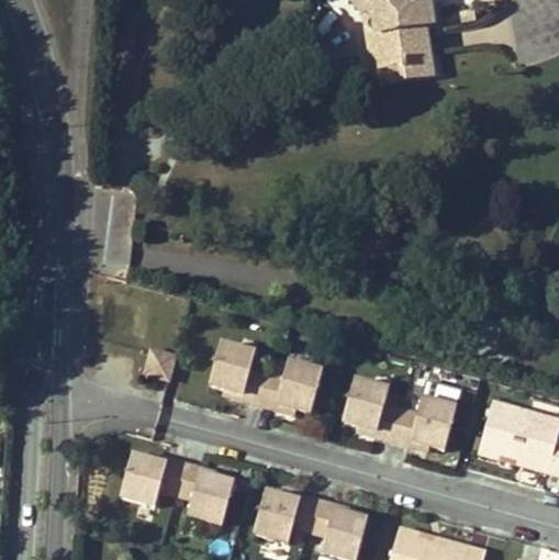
[(348,0),(365,19),(365,30),(373,33),(377,65),(426,58),(422,24),(428,23),(426,3),(415,4),(412,0),(348,0)]
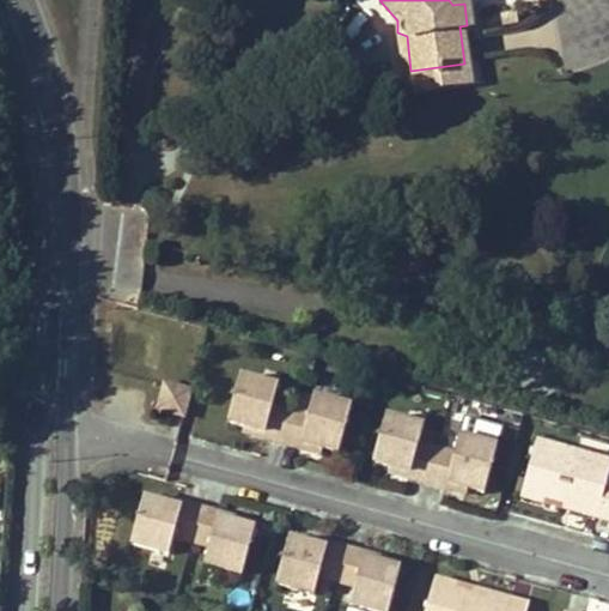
[(410,71),(407,36),(397,32),(406,94),(468,84),(464,64),(410,71)]
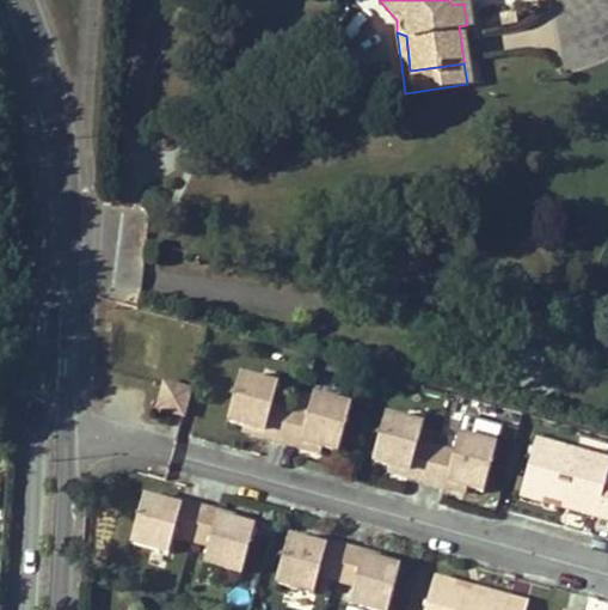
[(222,420),(246,427),(253,429),(252,434),(256,435),(302,450),(306,450),(308,444),(315,446),(336,452),(349,404),(311,394),(306,413),(272,403),(277,384),(259,379),(235,373),(222,420)]
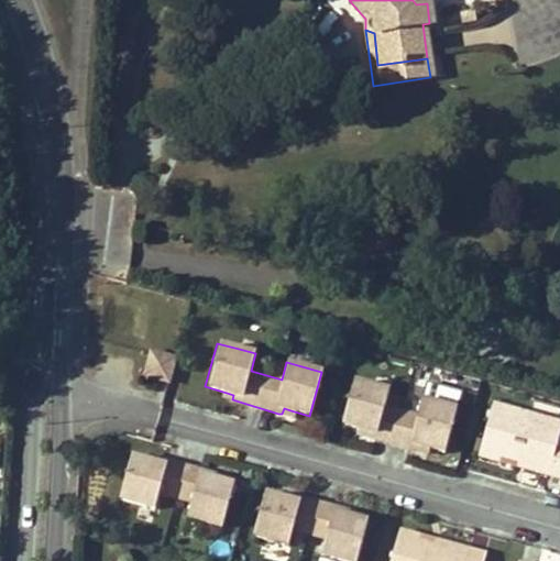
[(154,348),(147,372),(167,377),(175,353),(154,348)]
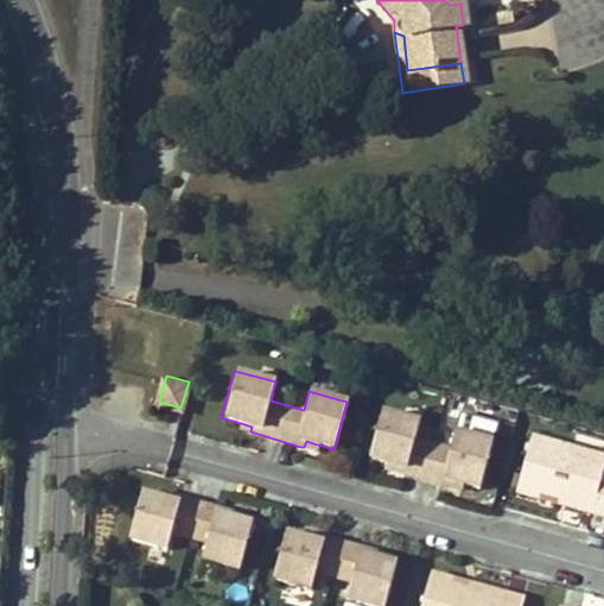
[(381,412),(368,458),(382,461),(388,462),(395,465),(393,473),(446,488),(449,478),(455,481),(458,483),(476,486),(489,441),(450,430),(445,448),(411,439),(415,421),(381,412)]
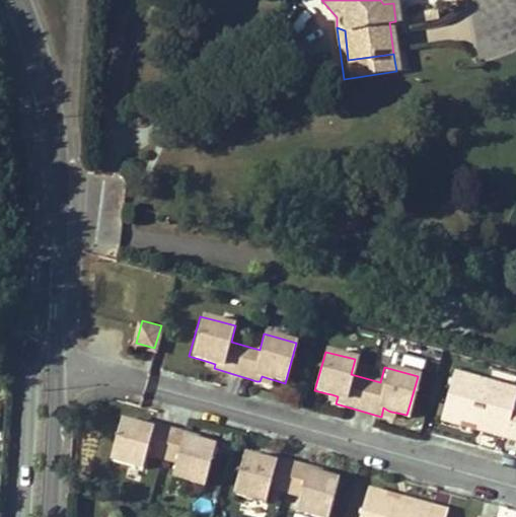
[(480,392),(482,386),(452,378),(439,425),(461,431),(464,420),(486,426),(483,436),(515,445),(515,417),(509,415),(513,401),(480,392)]
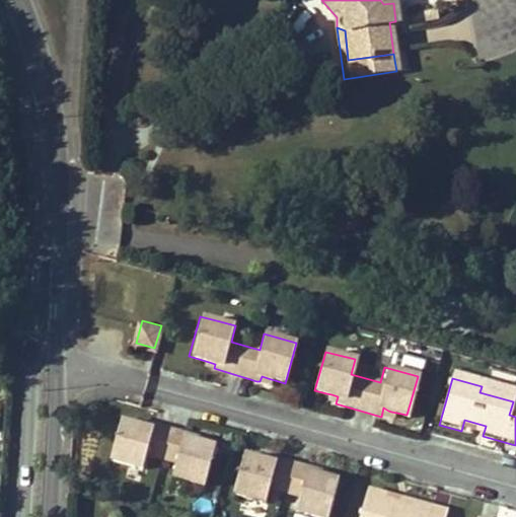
[(336,403),(338,396),(332,394),(329,402),(336,403)]
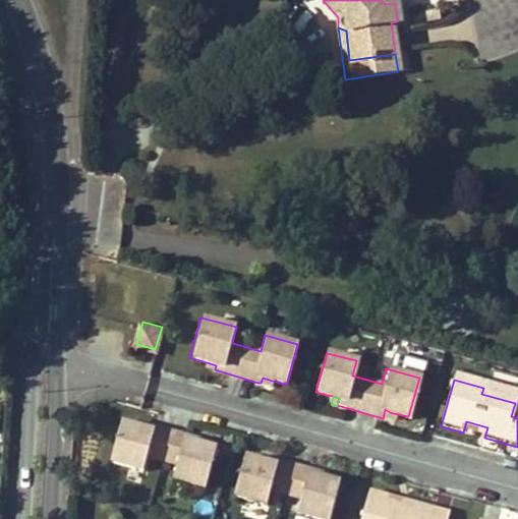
[(215,446),(198,441),(192,440),(194,433),(190,431),(183,429),(148,420),(144,419),(142,425),(137,423),(121,419),(110,459),(142,468),(147,454),(162,458),(177,462),(173,476),(205,484),(215,446)]
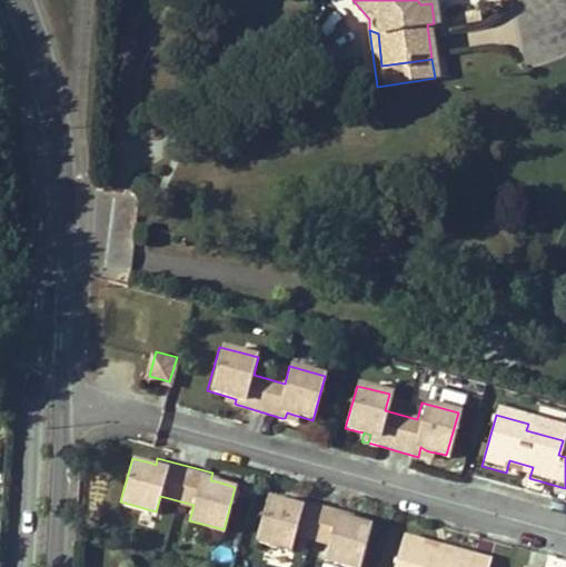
[(516,475),(529,478),(533,467),(509,460),(506,473),(516,475)]
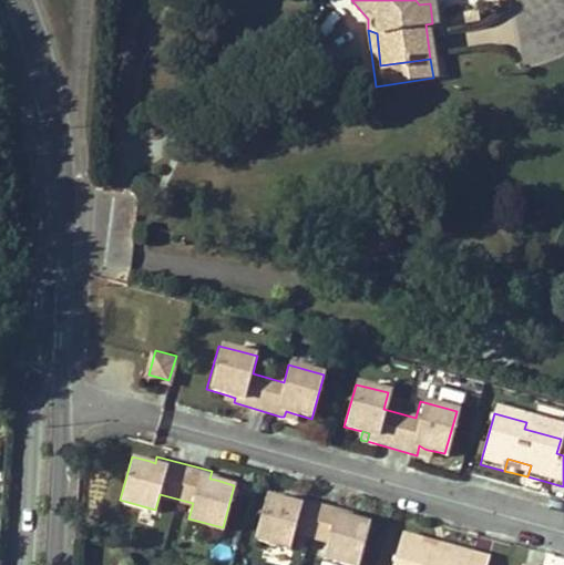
[(288,490),(286,497),(293,500),(295,492),(288,490)]
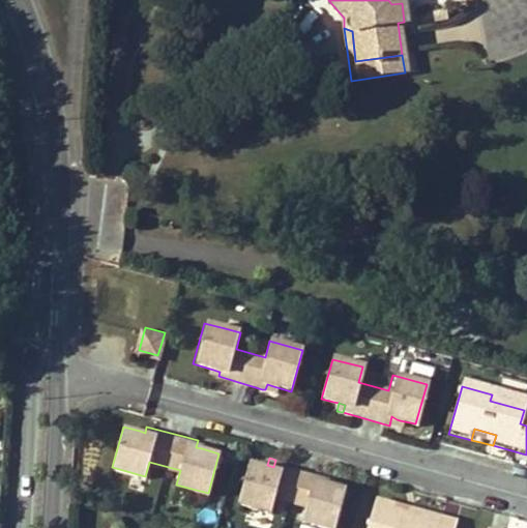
[(333,527),(346,487),(329,482),(324,480),(325,474),(320,472),(281,462),(275,460),(273,467),(267,465),(250,460),(237,502),(270,511),(275,496),(305,505),(302,519),(332,527),(333,527)]
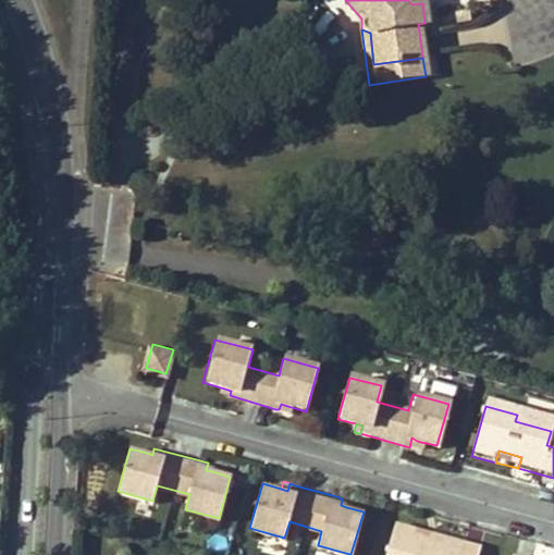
[(476,554),(480,544),(444,534),(442,544),(417,538),(420,528),(396,521),(386,554),(476,554)]
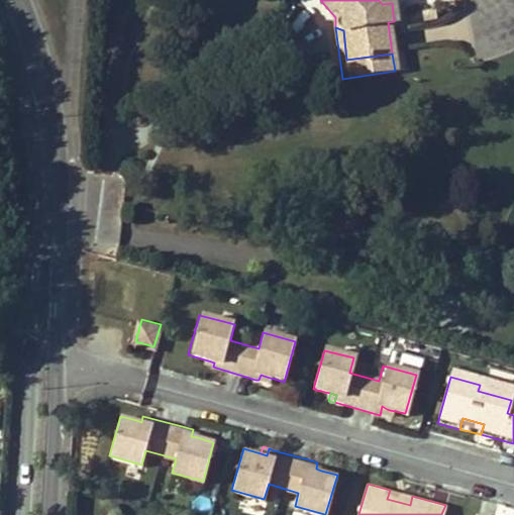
[(407,494),(390,490),(387,499),(410,505),(412,496),(407,494)]
